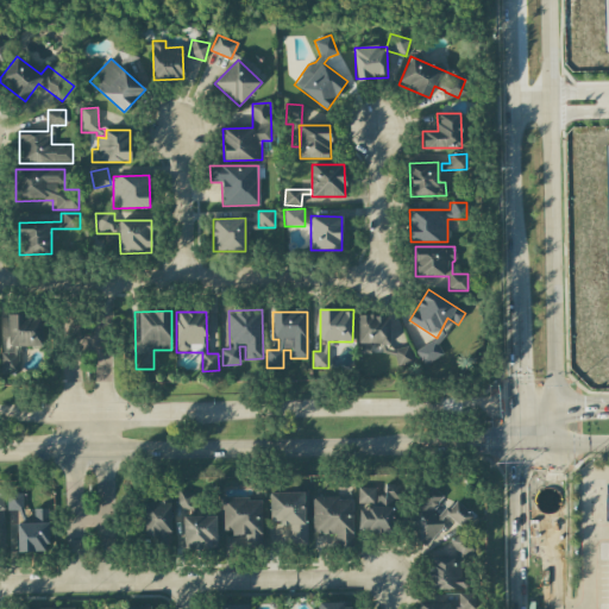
[(42,315),(7,315),(7,346),(42,346),(42,315)]
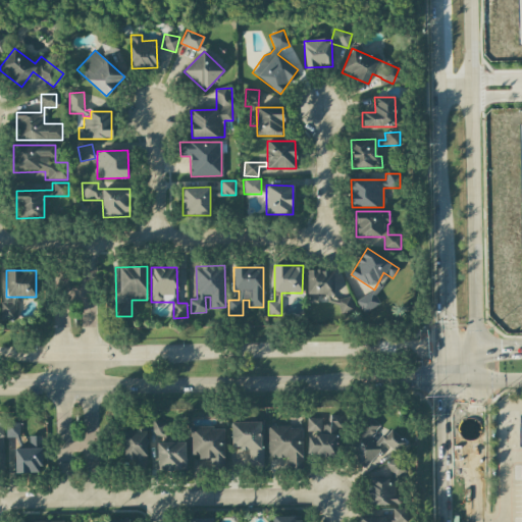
[(307,270),(308,303),(318,303),(317,295),(334,295),(333,270),(307,270)]
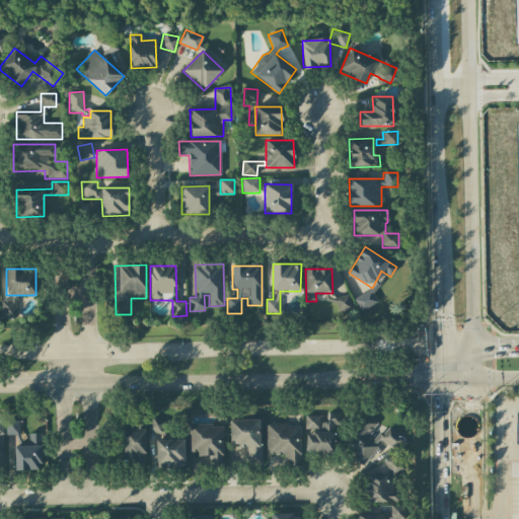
[(354,299),(361,311),(378,302),(370,289),(354,299)]
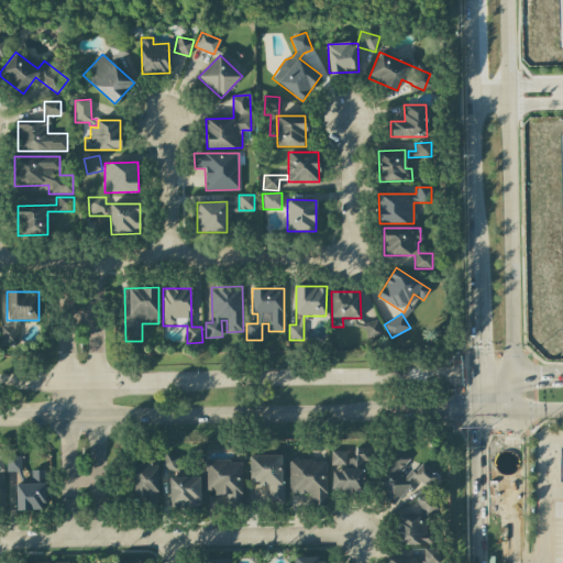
[(382,334),(377,320),(364,323),(367,339),(382,334)]
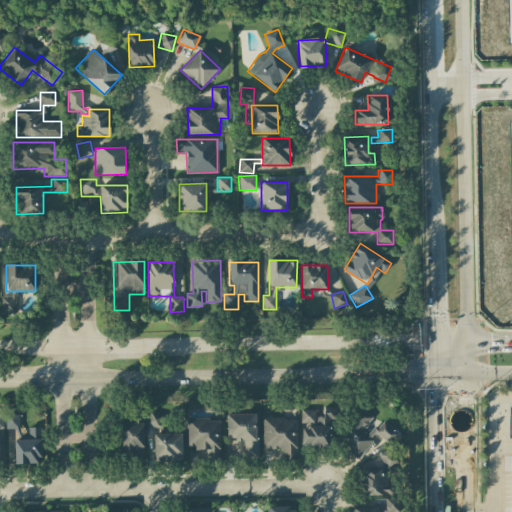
[(0,295),(1,314),(16,314),(16,294),(0,295)]
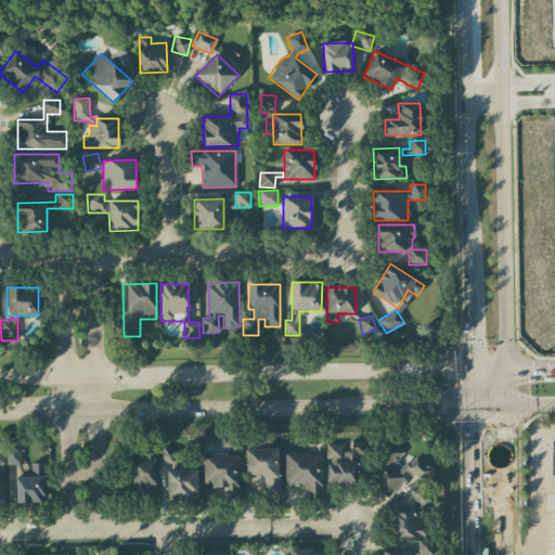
[(358,485),(358,455),(364,455),(364,442),(350,441),(350,451),(343,451),(343,444),(326,444),(325,485),(358,485)]
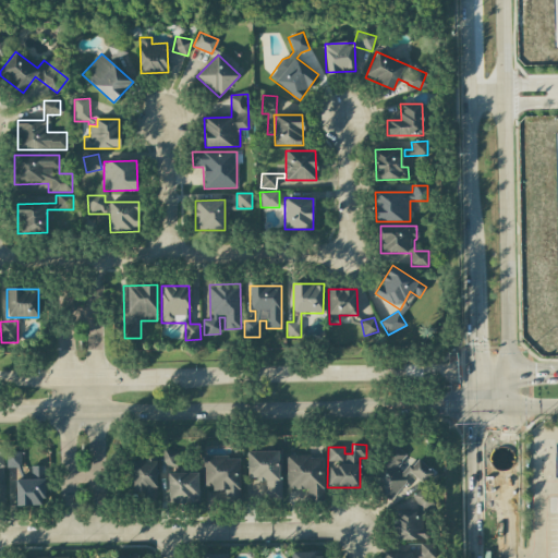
[(435,472),(412,455),(410,458),(395,446),(368,482),(392,499),(411,474),(425,485),(435,472)]
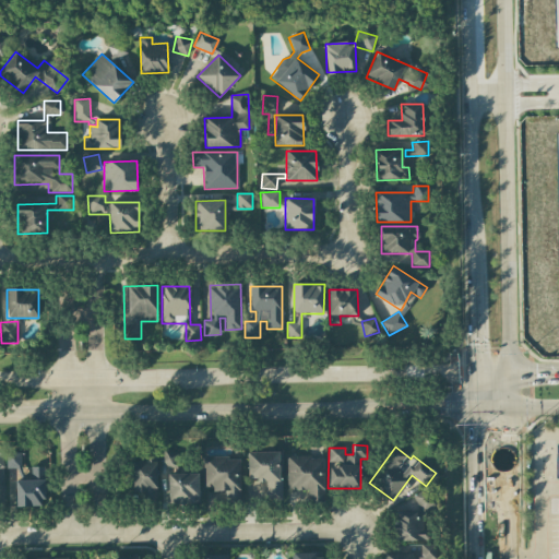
[(179,452),(163,451),(161,466),(177,468),(179,452)]
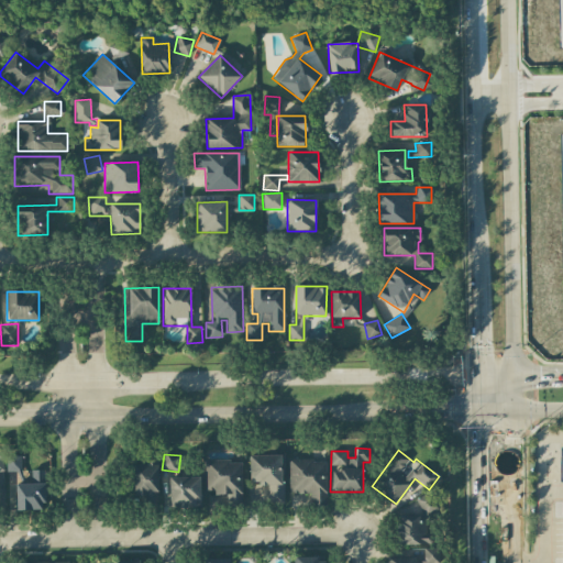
[(158,495),(157,455),(143,456),(144,465),(129,465),(130,495),(158,495)]
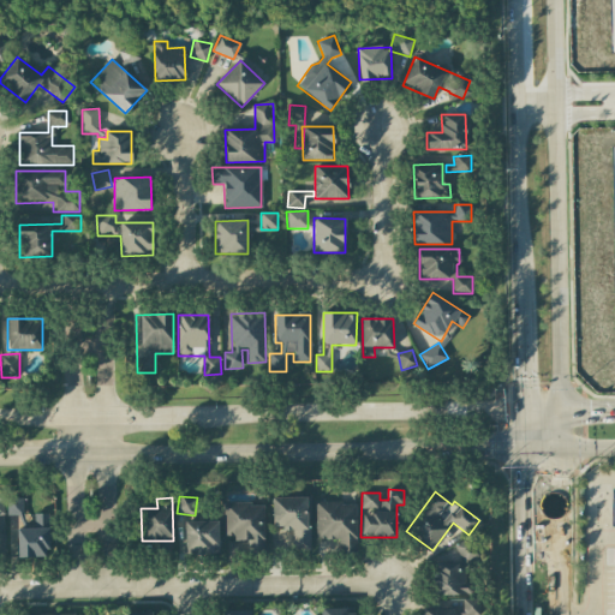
[(308,497),(273,497),(273,529),(292,529),(292,549),(309,549),(308,497)]
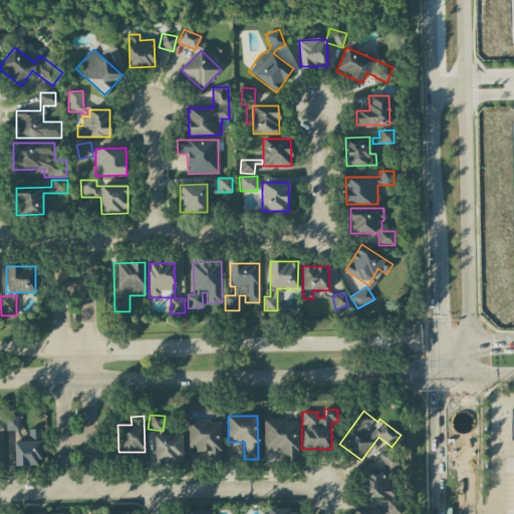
[(19,431),(19,417),(6,417),(6,431),(19,431)]
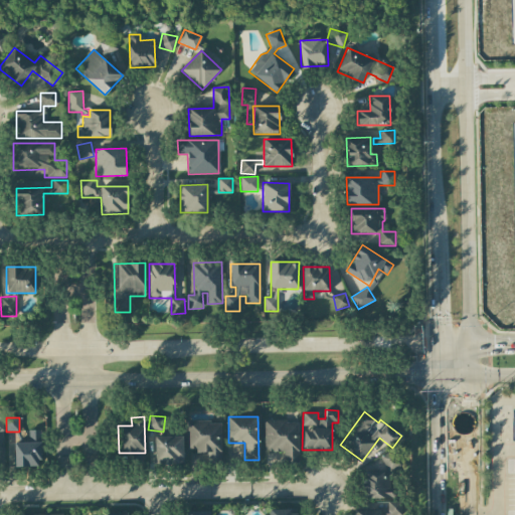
[(263,421),(264,453),(284,452),(284,462),(299,461),(298,419),(263,421)]
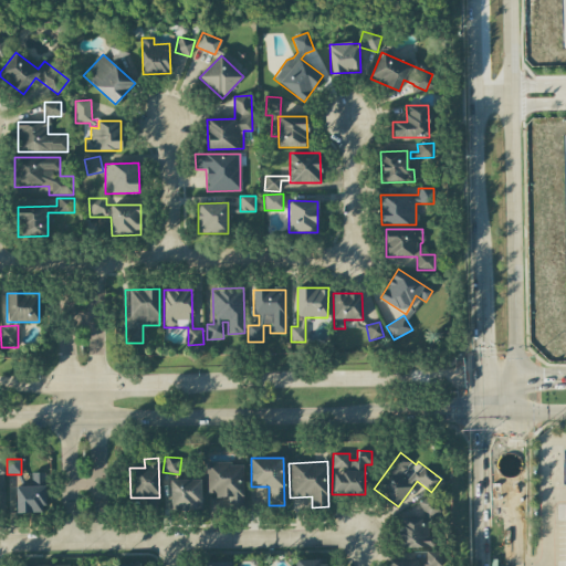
[(206,463),(206,496),(227,495),(227,504),(243,504),(243,462),(206,463)]
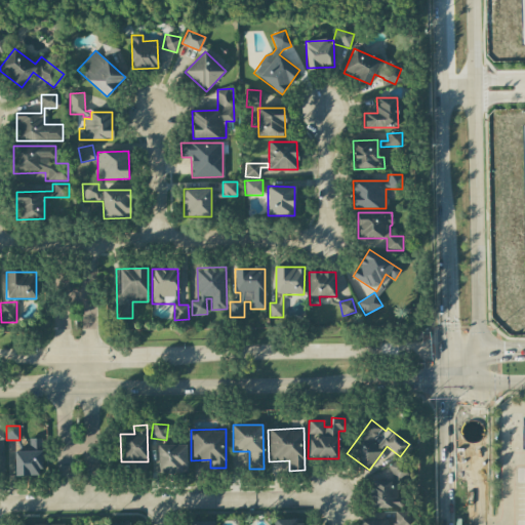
[(14,451),(15,476),(41,476),(41,439),(29,439),(29,451),(14,451)]
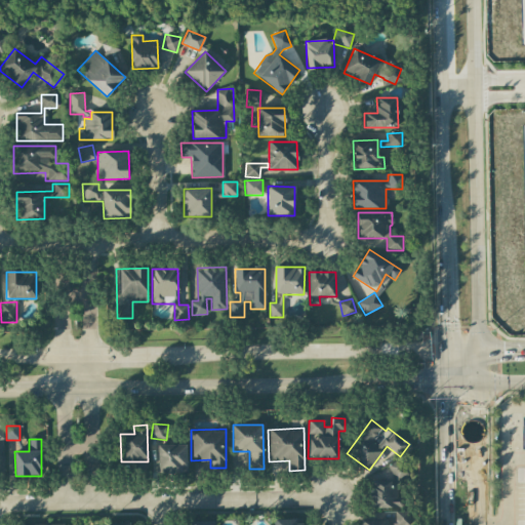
[(187,445),(158,445),(158,473),(187,473),(187,445)]
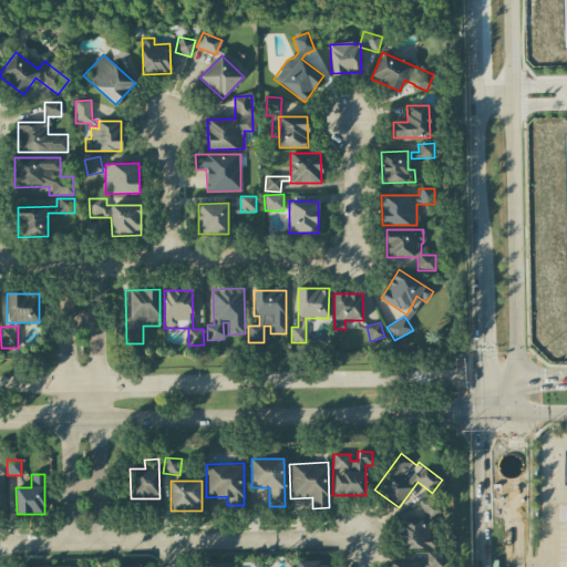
[(440,500),(423,498),(422,522),(439,523),(440,500)]
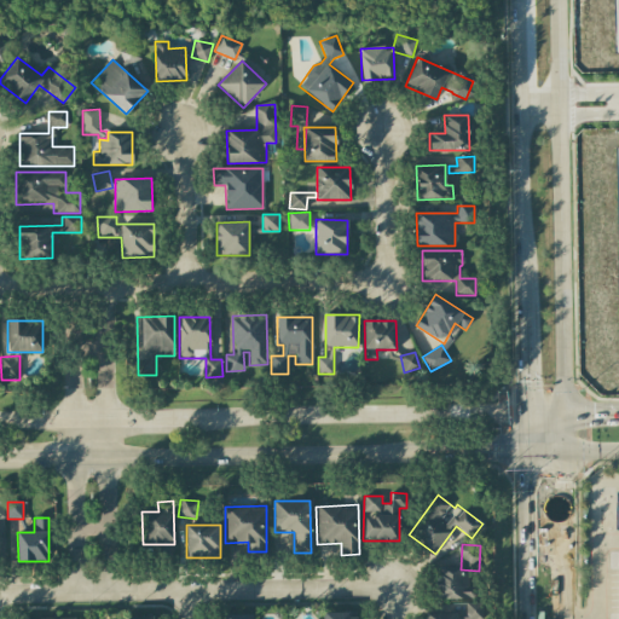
[(472,570),(439,568),(438,599),(470,600),(472,570)]
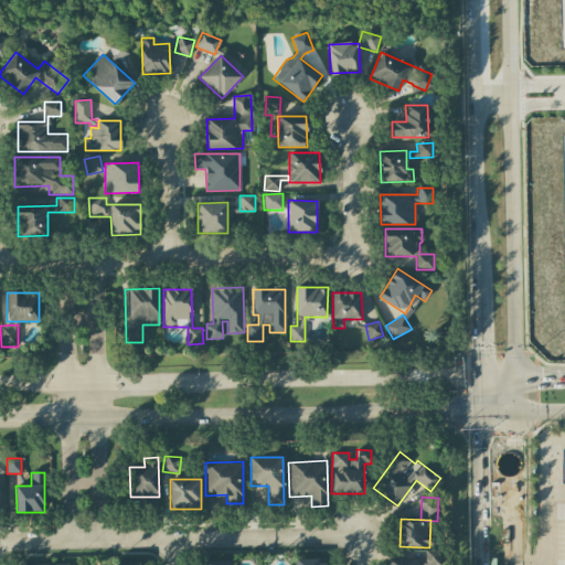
[(439,551),(425,551),(425,563),(440,563),(439,551)]
